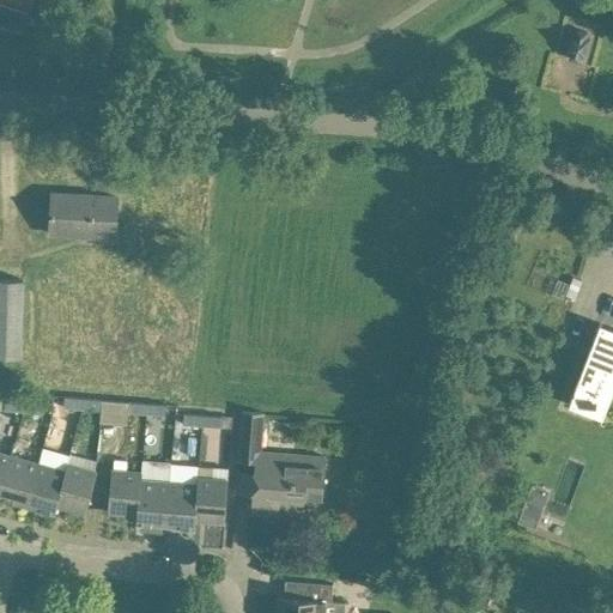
[(47,36),(68,42),(72,29),(50,23),(47,36)]
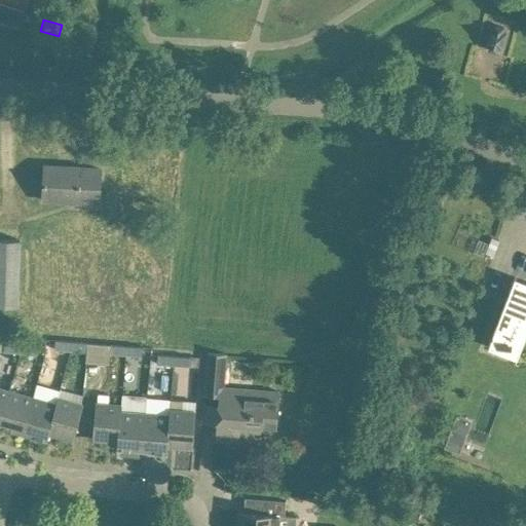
[(506,33),(502,32),(503,28),(502,27),(502,28),(496,26),(495,25),(494,30),(491,29),(486,44),(490,45),(489,50),(497,52),(498,47),(501,48),(506,33)]
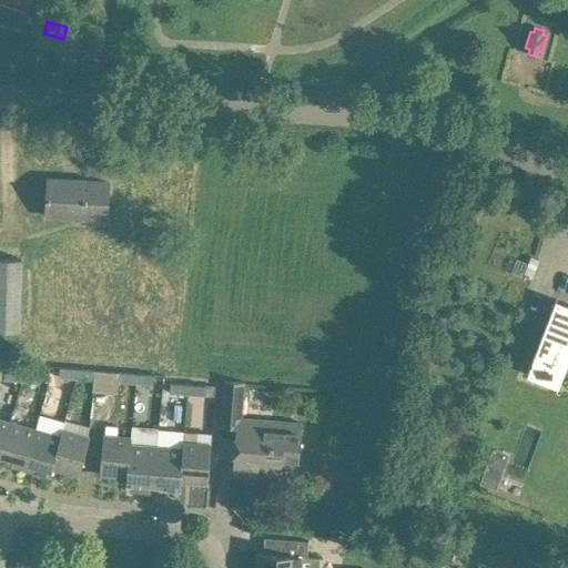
[(49,179),(47,216),(107,220),(109,182),(74,181),(74,184),(50,183),(50,179),(49,179)]
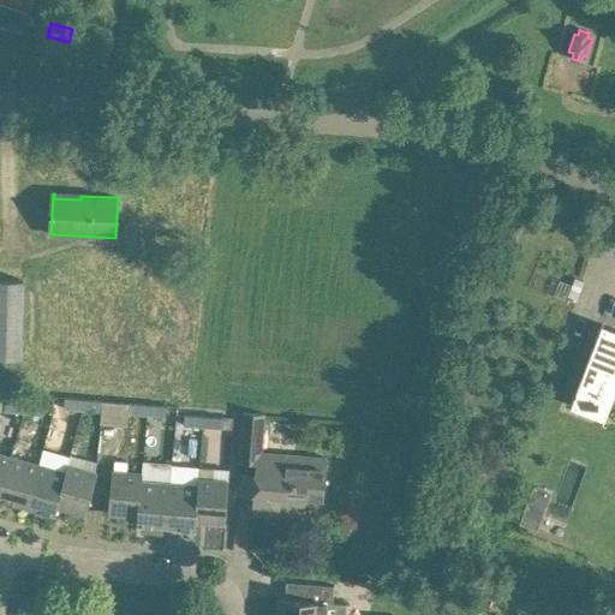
[(0,279),(0,357),(19,359),(23,281),(0,279)]
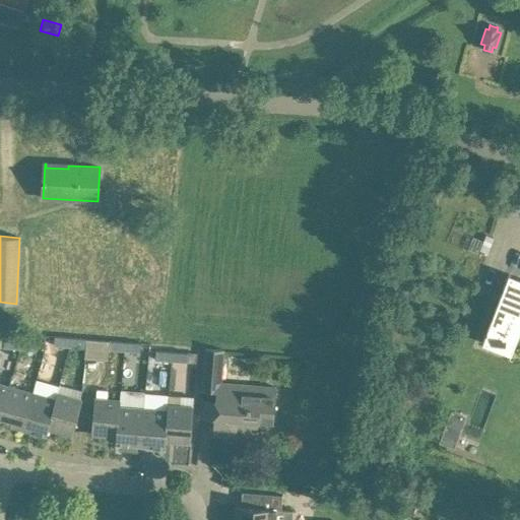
[(519,330),(519,278),(509,274),(482,343),(511,353),(519,330)]
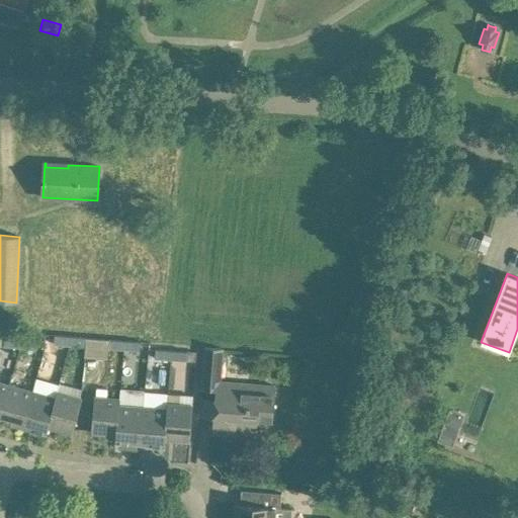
[(69,345),(70,336),(55,335),(54,344),(69,345)]
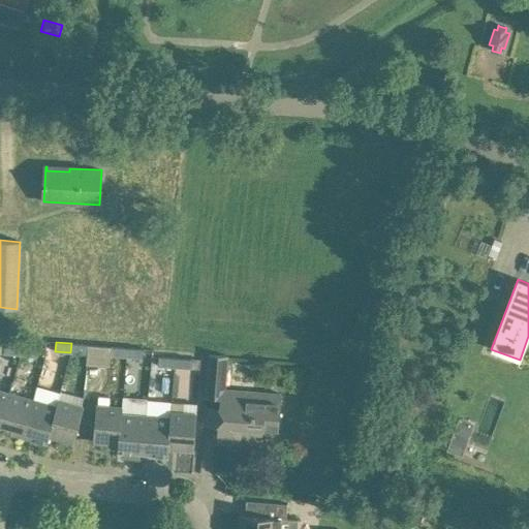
[(85,353),(86,344),(71,343),(70,352),(85,353)]
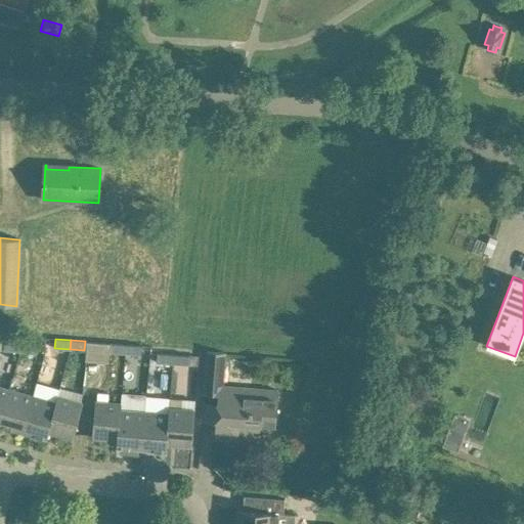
[(18,351),(18,342),(4,341),(3,350),(18,351)]
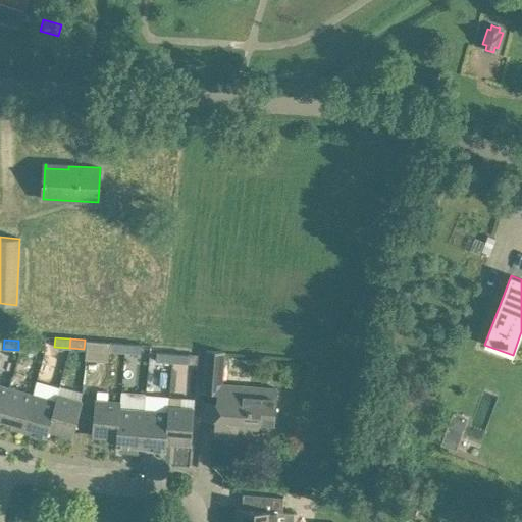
[(108,351),(109,342),(85,340),(84,349),(83,361),(107,363),(108,351)]
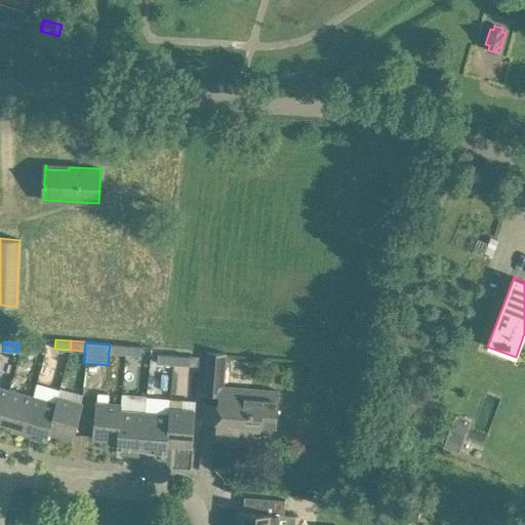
[(18,342),(18,352),(36,354),(36,344),(18,342)]
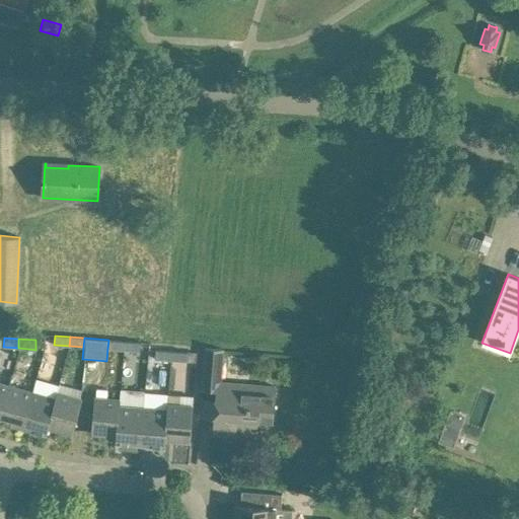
[(124,350),(125,341),(108,340),(107,349),(124,350)]
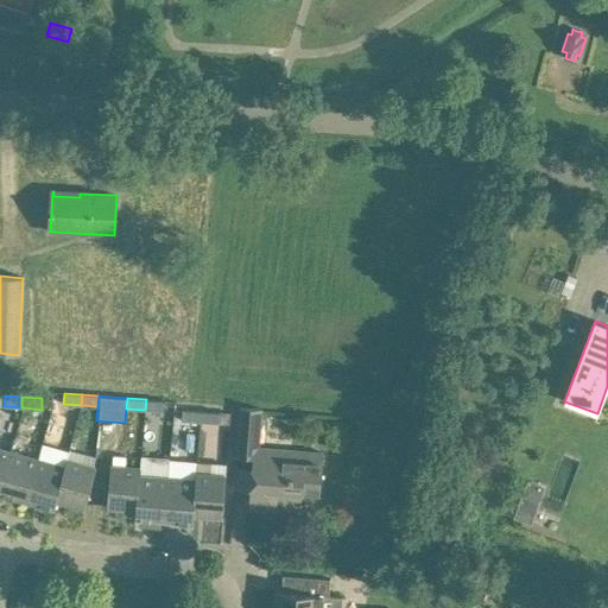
[(164,412),(164,400),(146,399),(145,410),(164,412)]
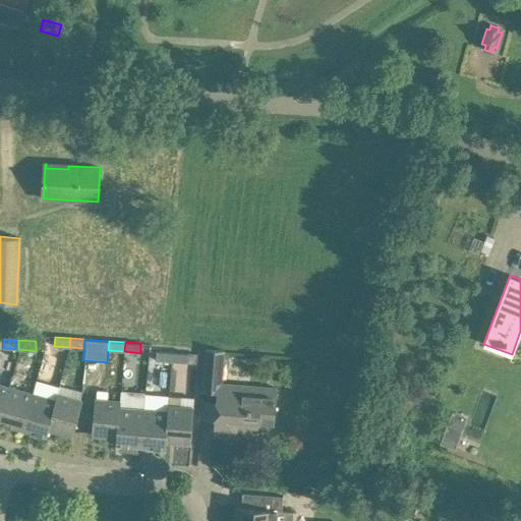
[(217,393),(215,419),(213,436),(236,438),(238,421),(259,422),(261,410),(275,412),(277,388),(221,384),(224,350),(206,349),(203,392),(217,393)]
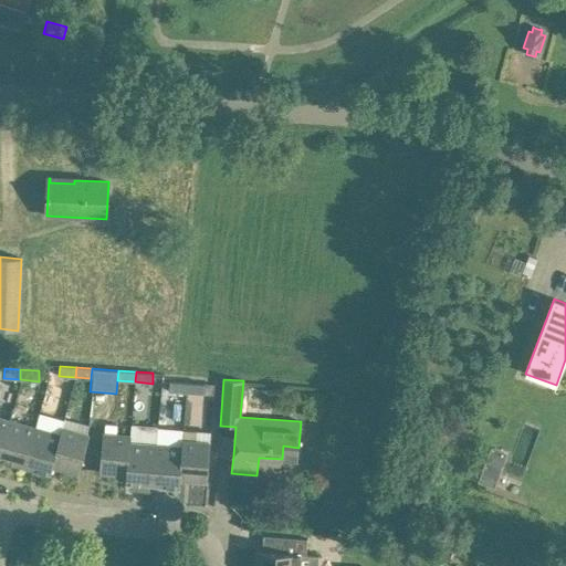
[(187,394),(188,383),(169,380),(169,391),(177,392),(173,439),(182,440),(187,394)]
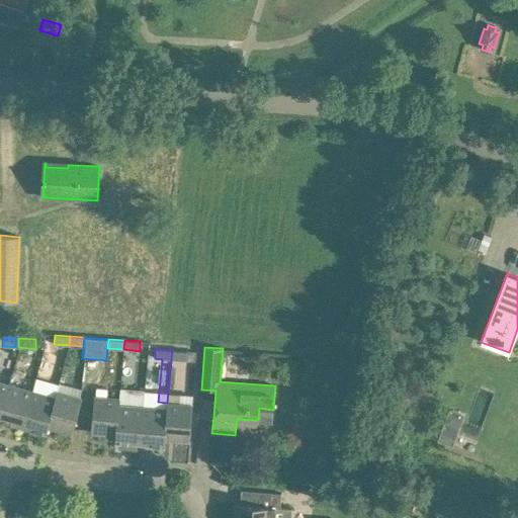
[(196,362),(196,352),(172,350),(171,360),(196,362)]
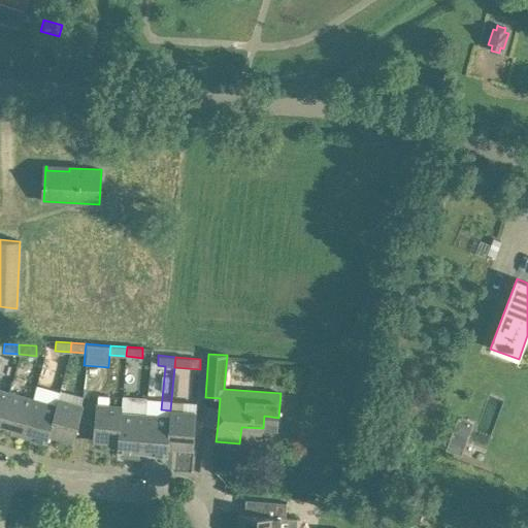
[(287,370),(285,387),(297,388),(299,371),(287,370)]
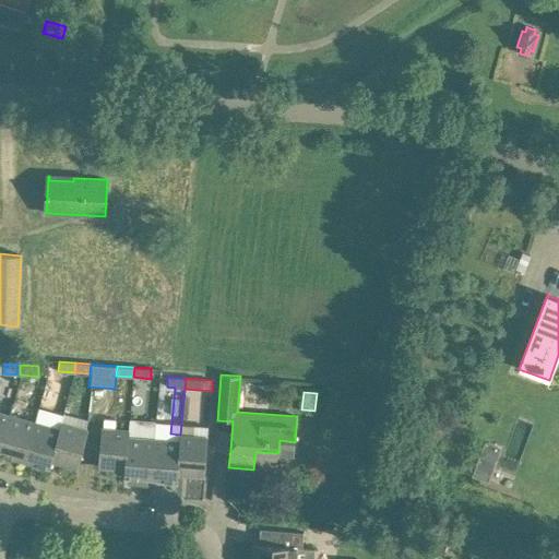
[(0,448),(9,415),(0,412),(0,448)]
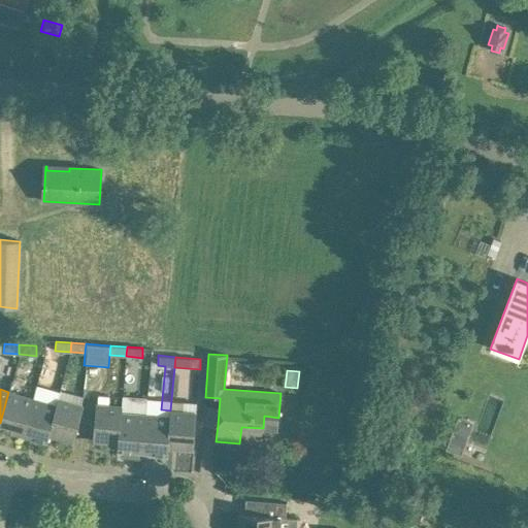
[(0,428),(23,434),(33,398),(8,392),(0,423),(0,428)]
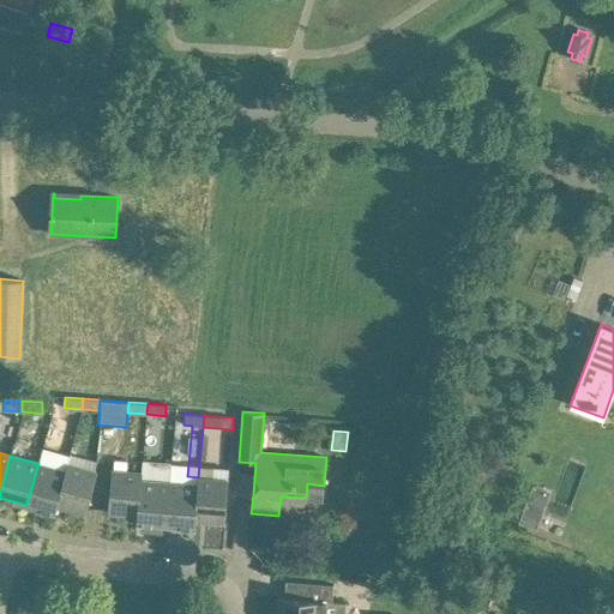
[(166,525),(169,482),(170,464),(143,462),(142,473),(142,480),(140,480),(138,516),(137,516),(137,523),(166,525)]
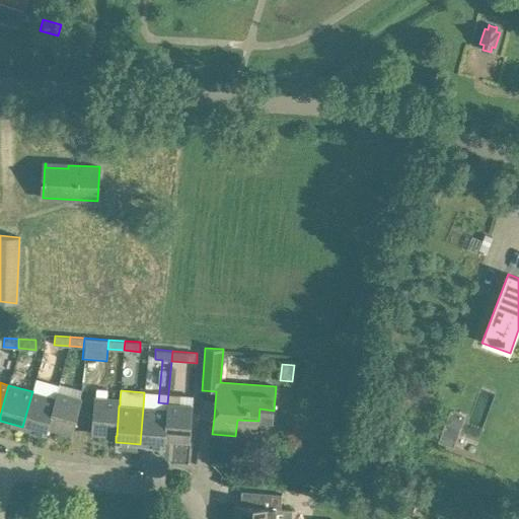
[(56,398),(55,397),(32,391),(22,427),(47,434),(48,428),(56,398)]
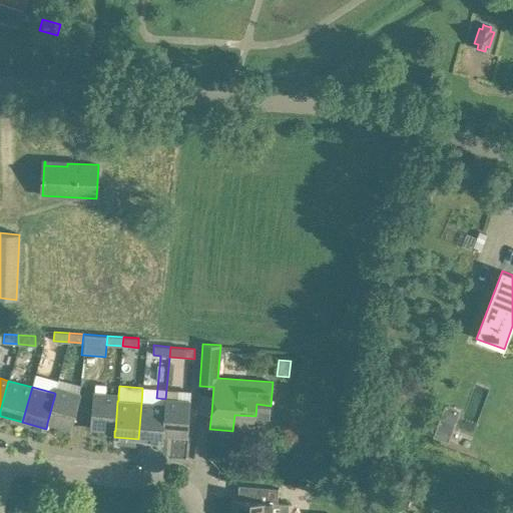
[(47,423),(71,430),(76,410),(81,394),(56,388),(54,393),(55,394),(47,423)]
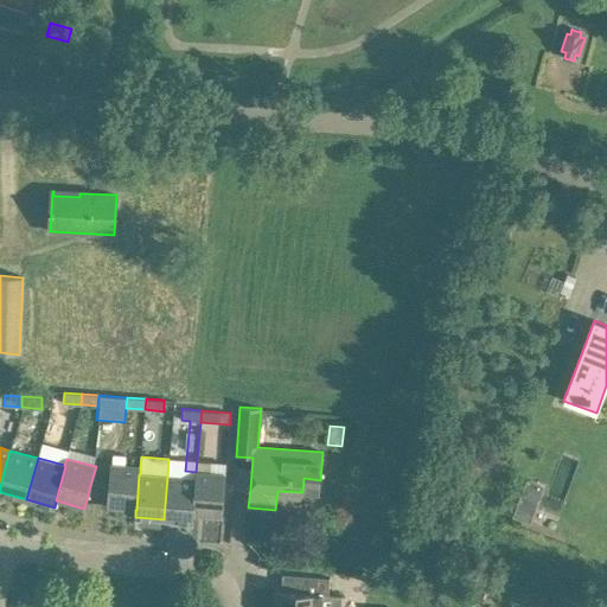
[(140,474),(140,467),(110,465),(107,508),(135,510),(136,510),(139,474),(140,474)]
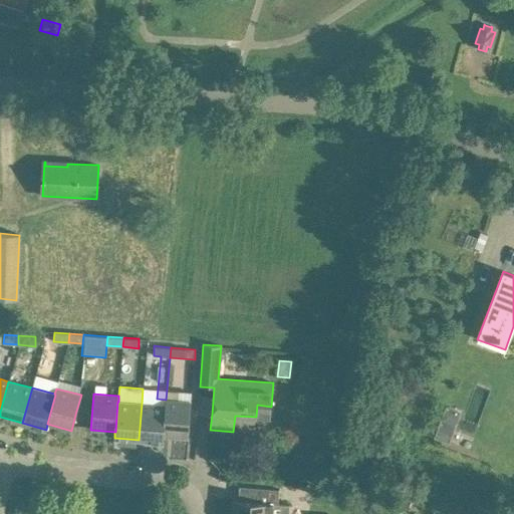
[(164,436),(188,438),(190,418),(191,402),(166,400),(165,405),(166,406),(164,436)]
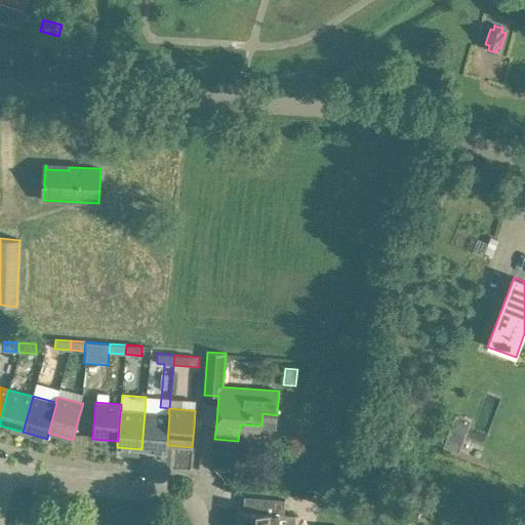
[(169,414),(168,413),(145,412),(142,449),(167,451),(167,445),(169,414)]
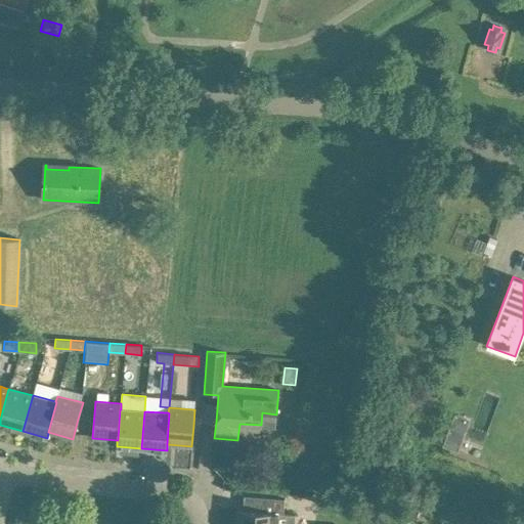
[(449,429),(444,442),(455,446),(461,433),(449,429)]
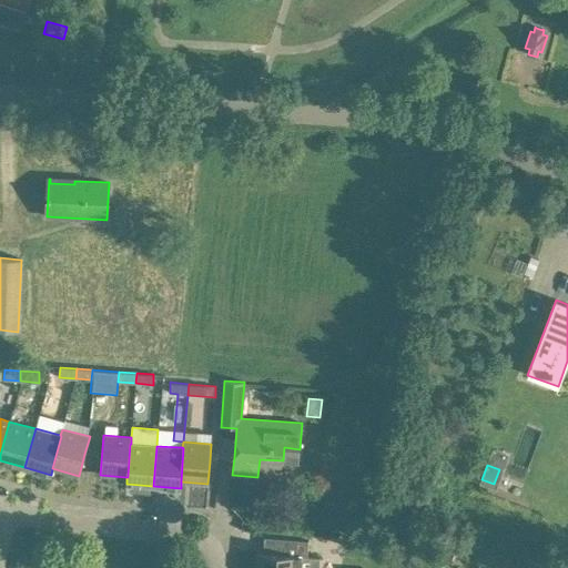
[(257,553),(256,567),(318,567),(320,557),(306,556),(308,540),(291,539),(269,537),(267,553),(257,553)]
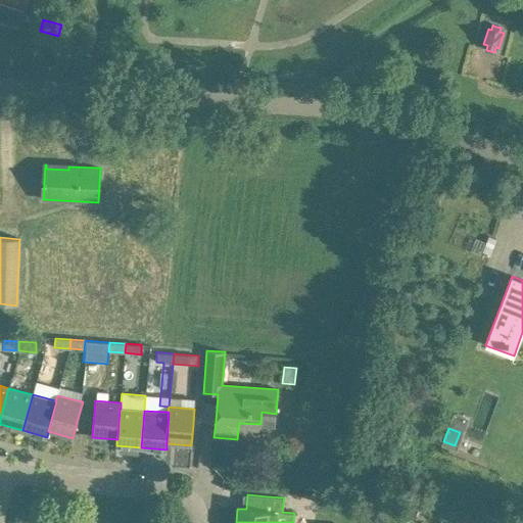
[(339,513),(354,514),(355,501),(339,500),(339,513)]
